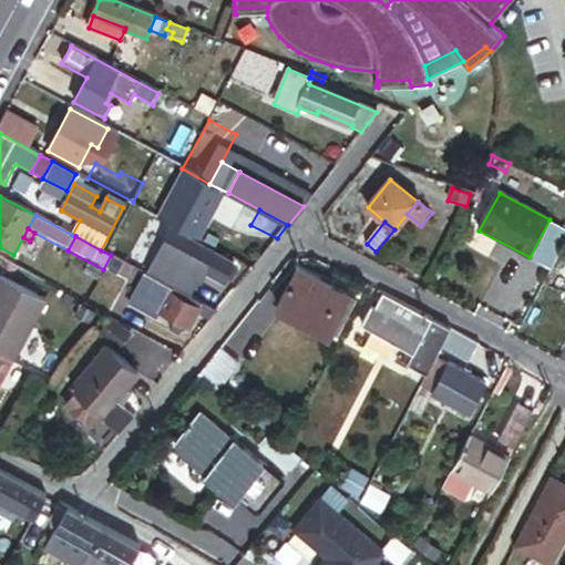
[(177,236),(165,258),(202,278),(205,273),(224,283),(233,266),(177,236)]
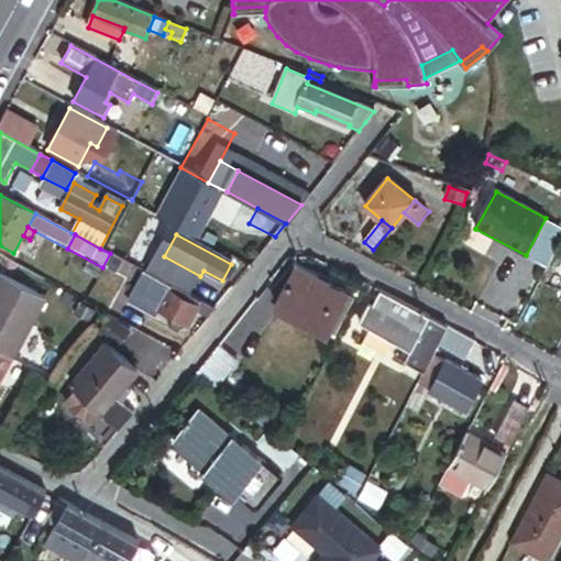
[(292,267),(271,305),(323,333),(344,297),(292,267)]
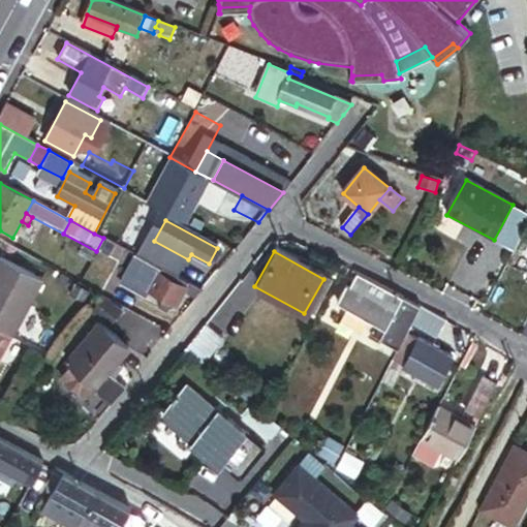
[(176,307),(188,283),(135,255),(120,285),(145,299),(148,292),(162,300),(158,308),(167,313),(172,305),(176,307)]
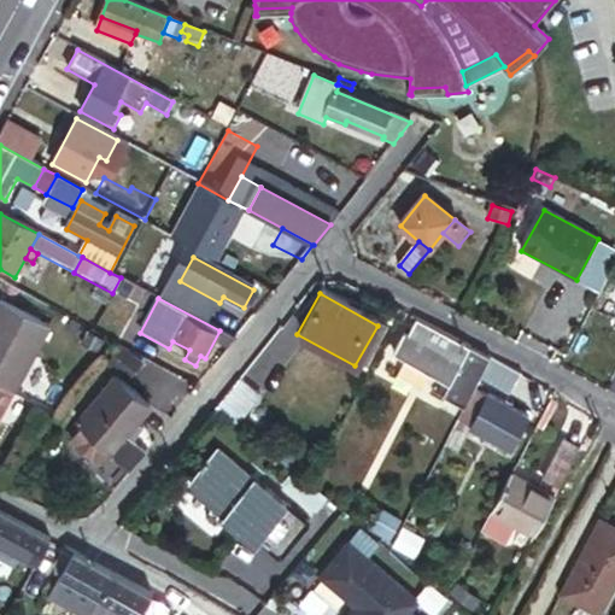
[(0,381),(15,390),(50,326),(3,300),(0,304),(0,381)]
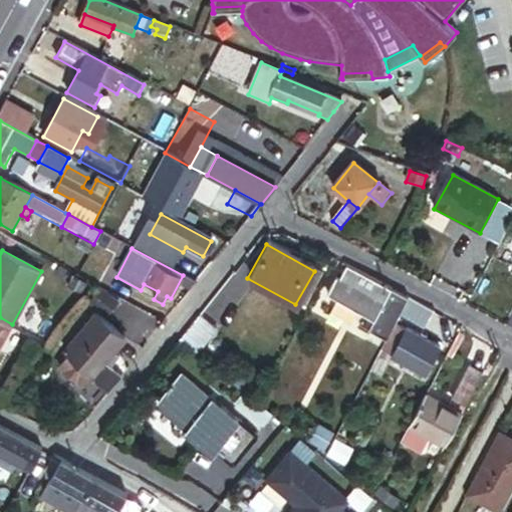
[(407,299),(343,265),(335,279),(332,277),(324,294),(335,300),(328,314),(351,326),(358,312),(374,320),(368,330),(386,339),(394,325),(407,299)]
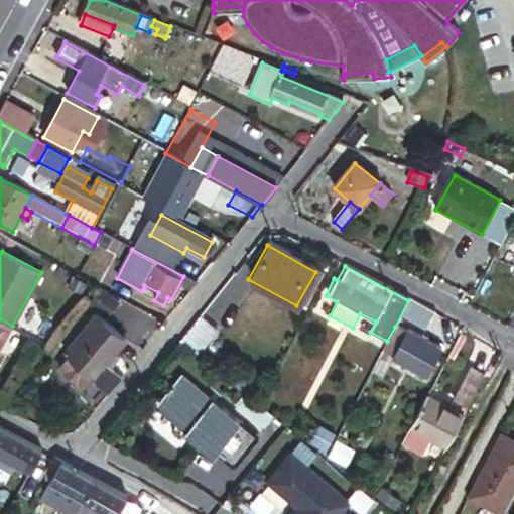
[(99,290),(88,306),(107,319),(118,304),(99,290)]
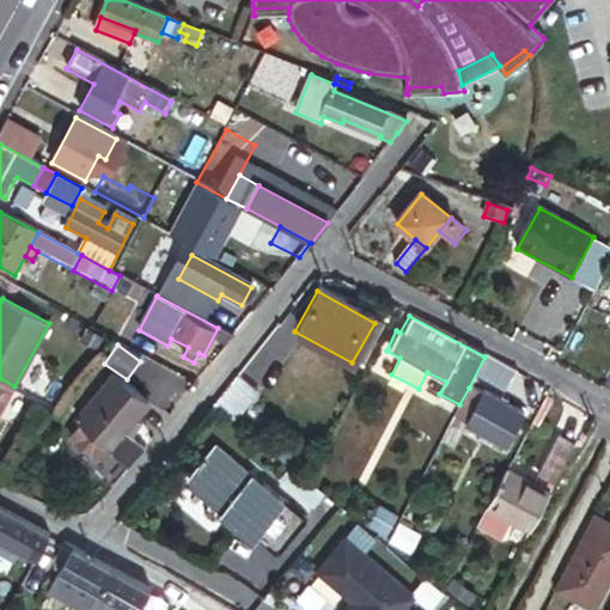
[(238,373),(213,404),(229,416),(254,386),(238,373)]
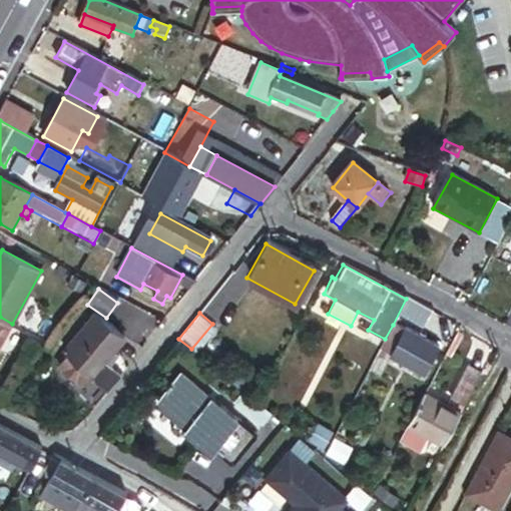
[(96,316),(65,353),(79,365),(93,376),(104,364),(113,353),(124,339),(96,316)]
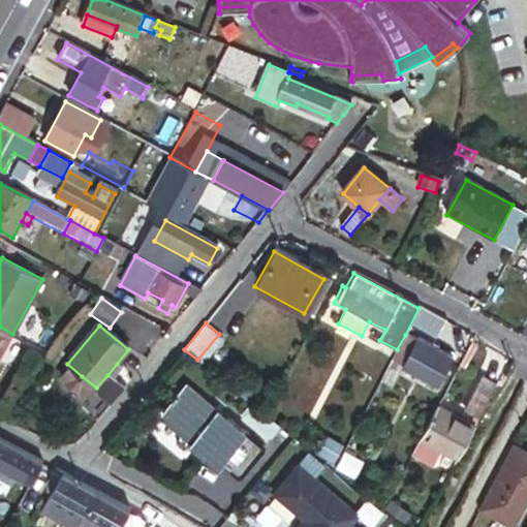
[(0,355),(12,334),(0,327),(0,355)]
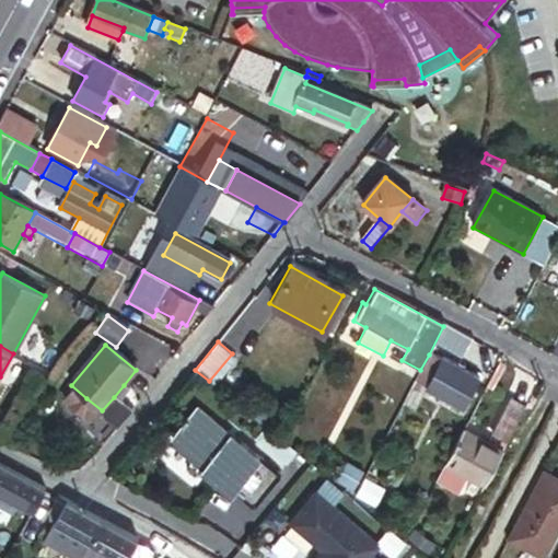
[(462,409),(478,378),(441,358),(440,360),(429,355),(420,370),(415,382),(427,387),(426,390),(427,391),(462,409)]
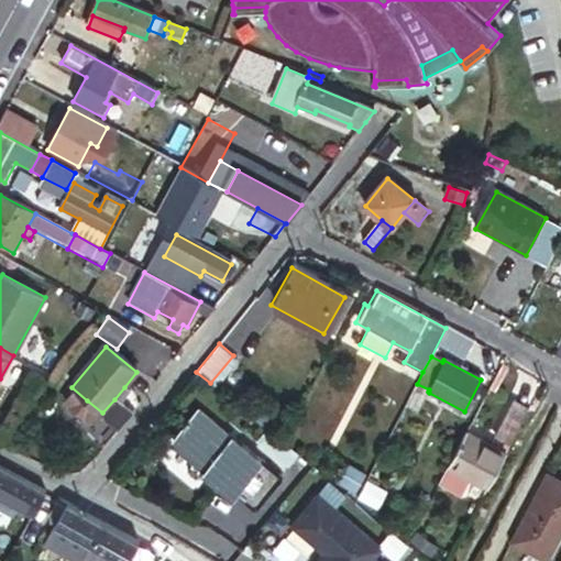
[(83,406),(87,400),(72,387),(64,397),(79,409),(83,406)]
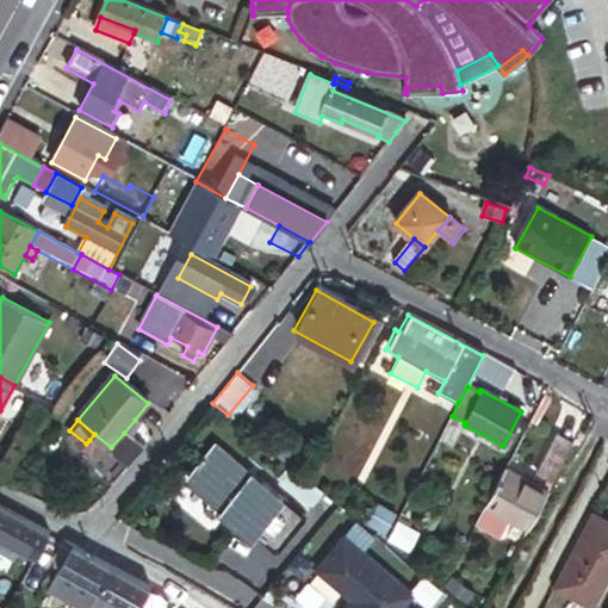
[(141,426),(135,420),(124,433),(131,438),(141,426)]
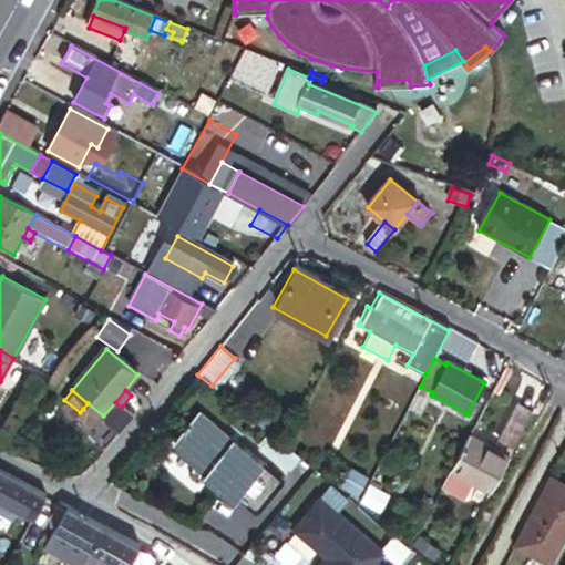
[(463,423),(468,414),(432,396),(428,404),(463,423)]
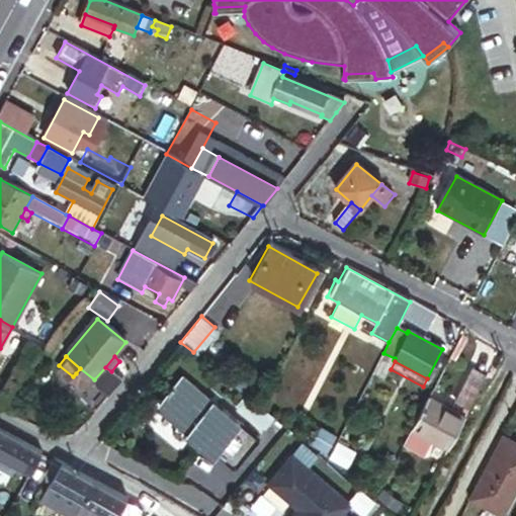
[(111,371),(105,367),(94,379),(106,390),(116,376),(111,371)]
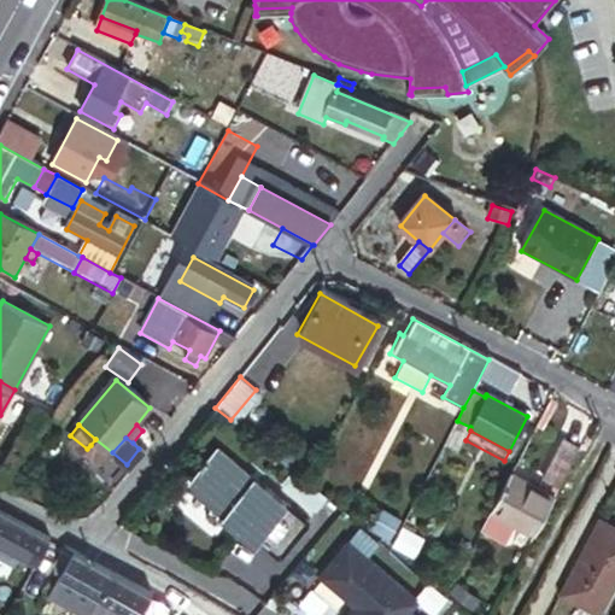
[(107,458),(112,452),(95,439),(91,445),(107,458)]
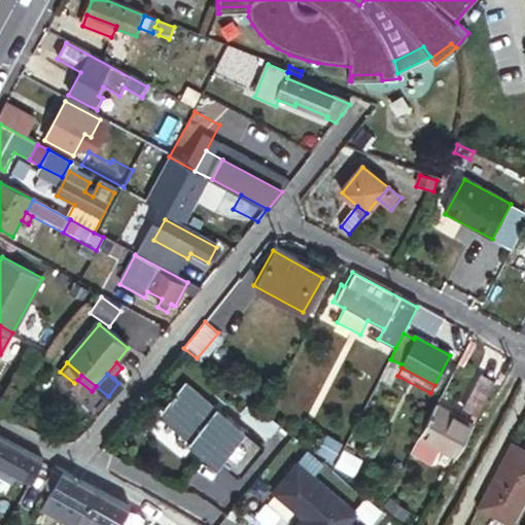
[(243,376),(233,388),(252,406),(264,392),(243,376)]
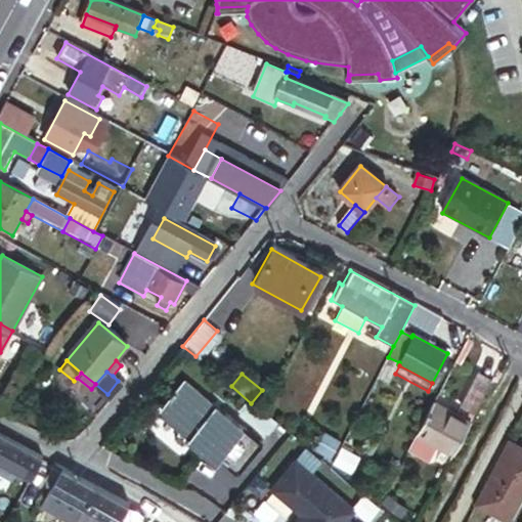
[(477,410),(491,383),(476,376),(463,402),(477,410)]
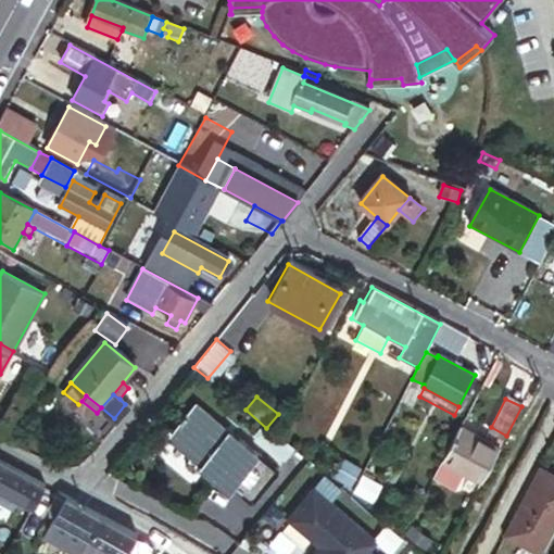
[(197,403),(170,436),(252,505),(280,473),(197,403)]
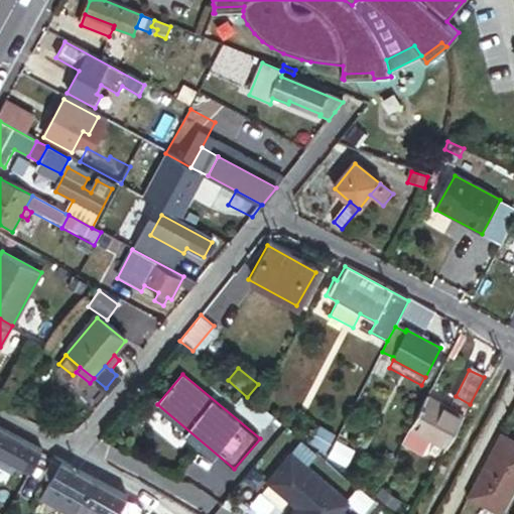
[(462,419),(425,400),(409,430),(432,443),(444,450),(462,419)]
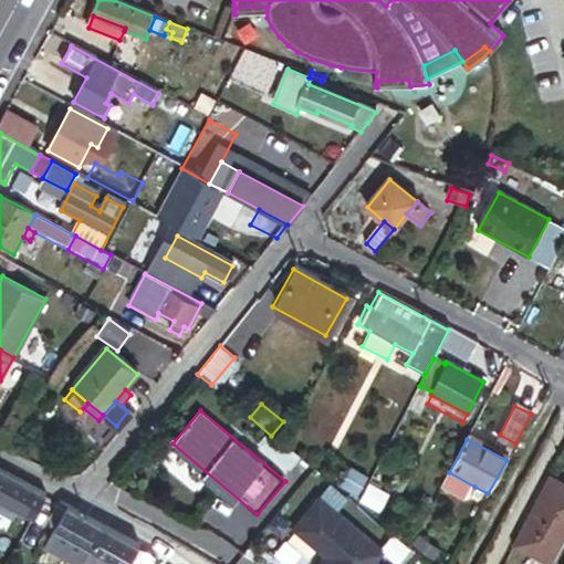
[(296,459),(286,470),(296,479),(294,483),(306,493),(319,478),(296,459)]
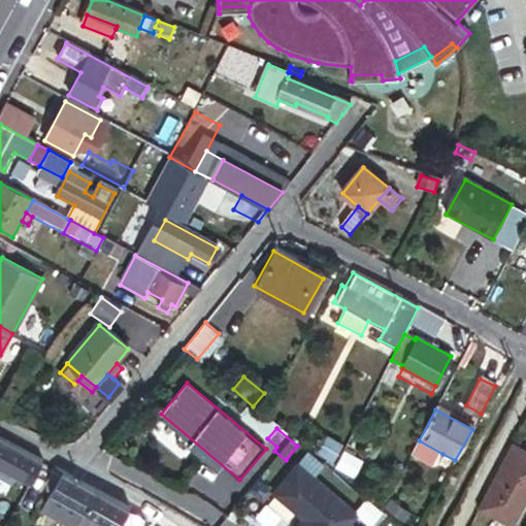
[(316,454),(332,463),(342,445),(326,435),(316,454)]
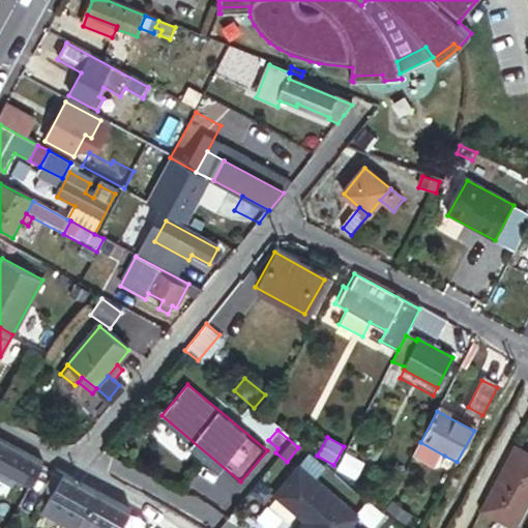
[(33,486),(44,465),(0,441),(0,467),(19,477),(33,486)]
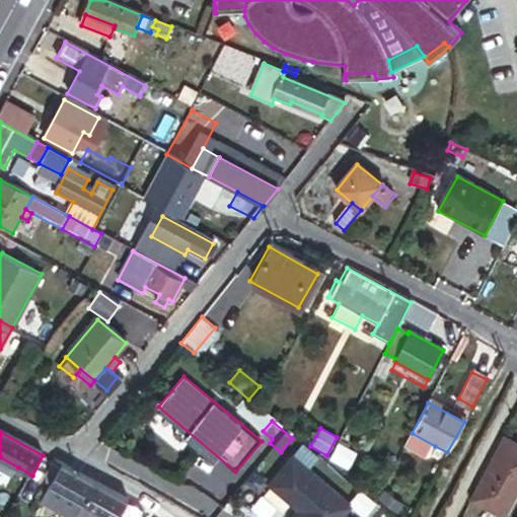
[(435,446),(412,433),(404,447),(424,457),(430,455),(435,446)]
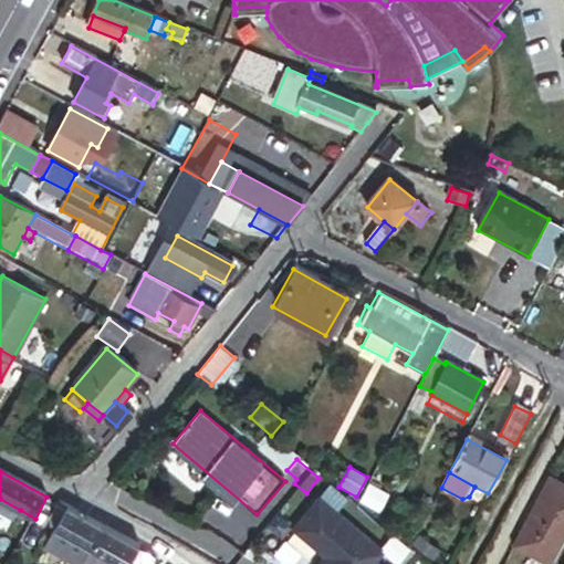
[(563,492),(561,490),(546,482),(510,547),(539,563),(546,563),(563,533),(563,492)]
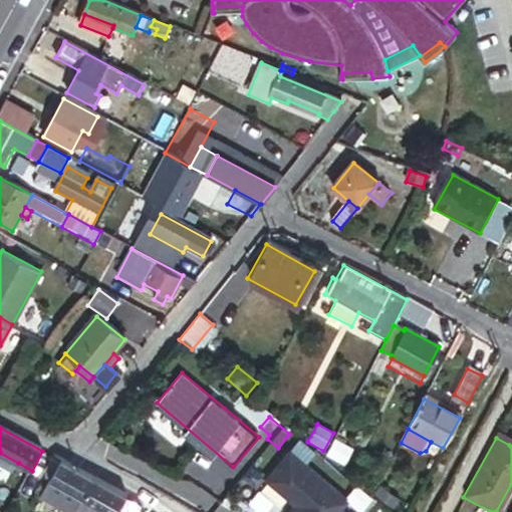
[(340,511),(349,502),(288,452),(263,483),(295,508),(292,511),(340,511)]
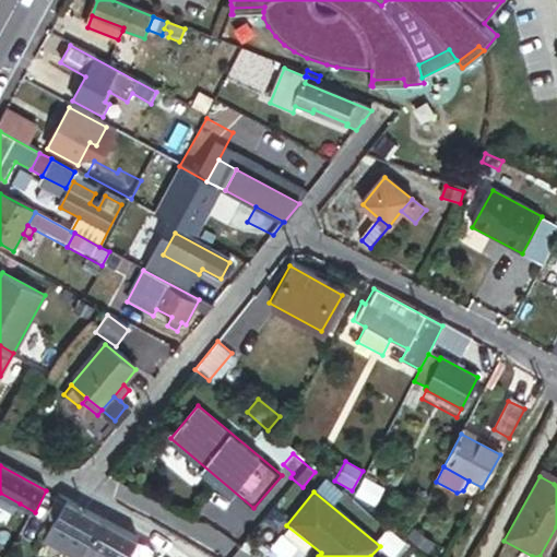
[(0,504),(15,512),(20,504),(0,493),(0,504)]
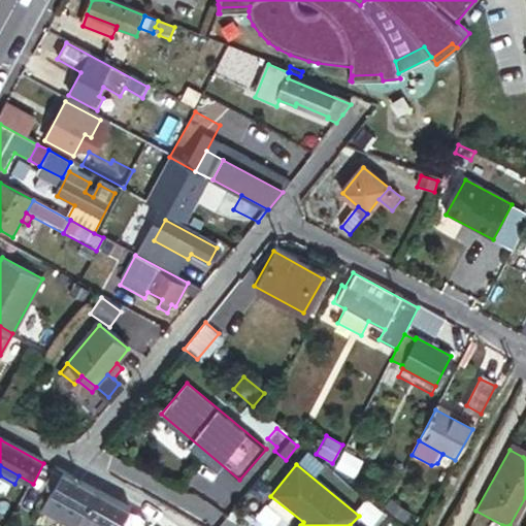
[(96,492),(47,465),(39,480),(47,485),(34,507),(68,525),(71,525),(96,492)]
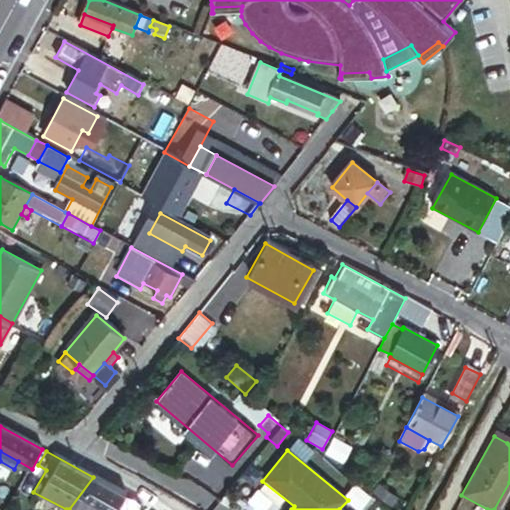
[(124,494),(93,477),(69,509),(115,509),(123,496),(124,494)]
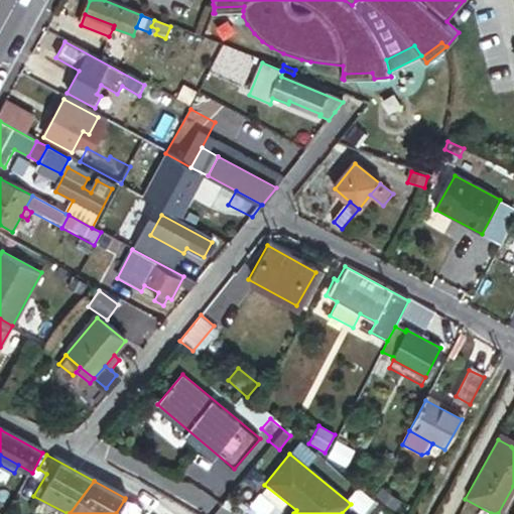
[(124,500),(116,513),(136,513),(140,508),(124,500)]
